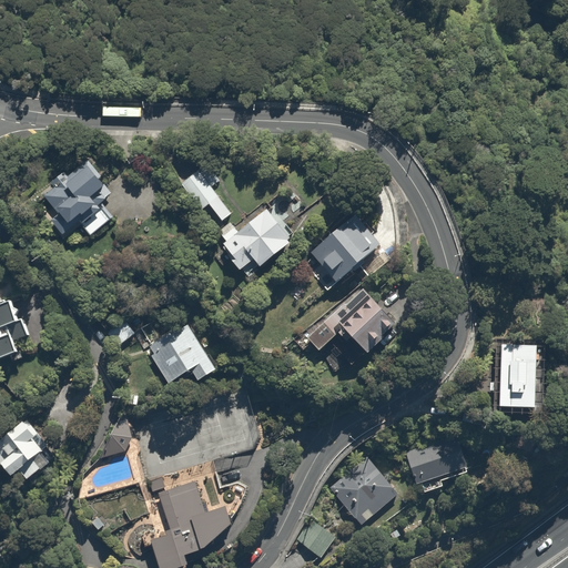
[(57,214),(60,212),(73,229),(81,223),(91,235),(114,217),(105,205),(119,195),(105,178),(92,160),(70,176),(66,171),(49,183),(53,189),(43,196),(57,214)]
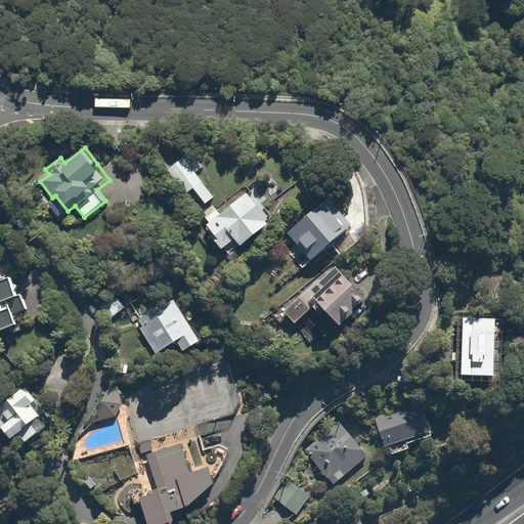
[(186,192),(190,190),(204,207),(216,198),(204,180),(210,175),(192,151),(169,169),(186,192)]
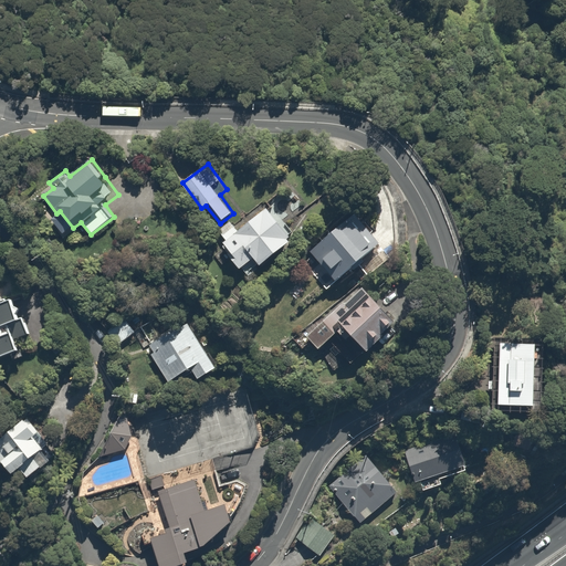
[(299,192),(292,199),(289,196),(282,188),(265,201),(270,206),(239,232),(229,221),(217,232),(227,243),(224,245),(236,258),(231,261),(250,282),(299,240),(294,234),(307,222),(302,216),(311,208),(299,192)]
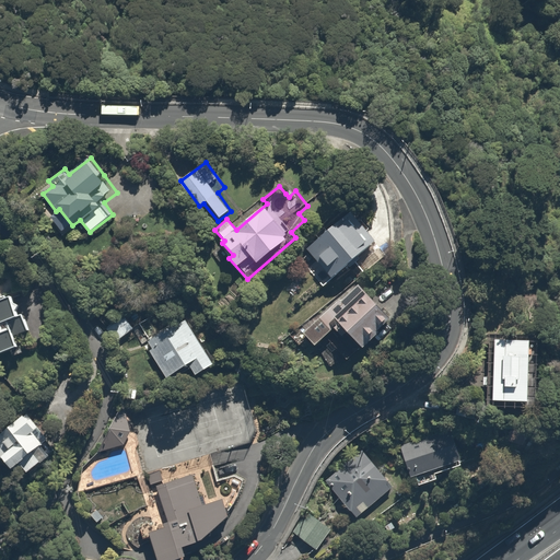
[(356,216),(310,251),(334,281),(356,265),(362,273),(386,255),(356,216)]
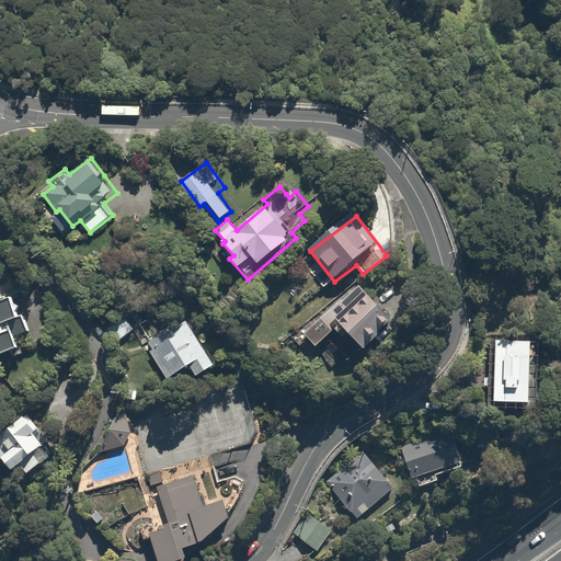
[(396,322),(369,297),(342,325),(366,347),(374,340),(376,343),(382,336),(380,334),(386,328),(388,330),(396,322)]
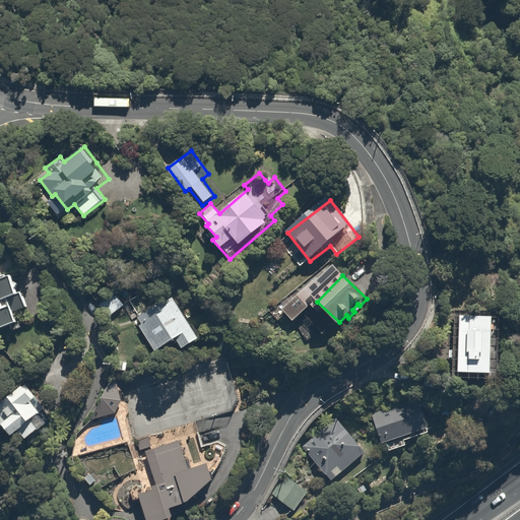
[(0,324),(2,332),(23,326),(20,314),(29,311),(26,296),(21,297),(17,278),(0,282),(0,324)]
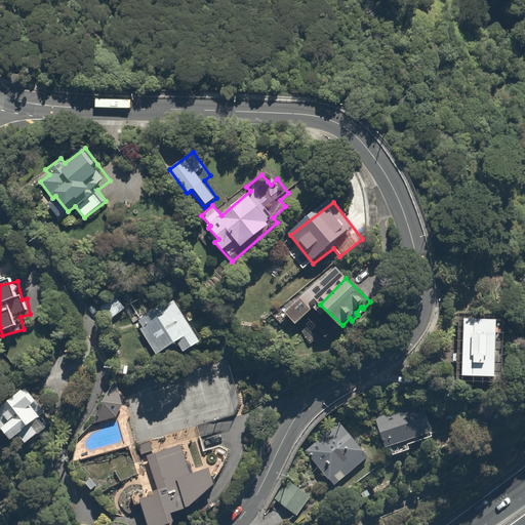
[(319,296),(312,288),(285,314),(298,327),(318,309),(313,303),(319,296)]
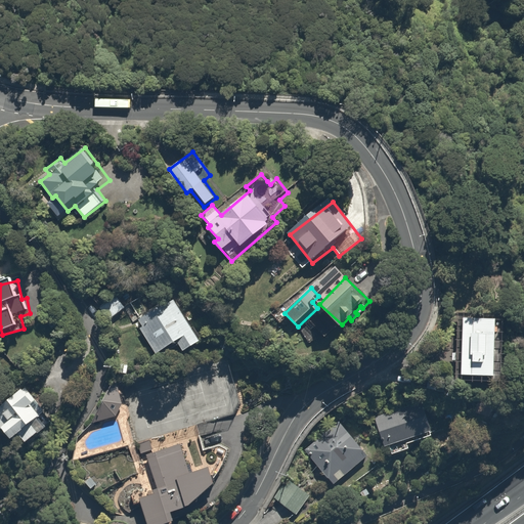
[(160,358),(185,344),(189,350),(205,342),(179,296),(140,317),(146,328),(143,330),(160,358)]
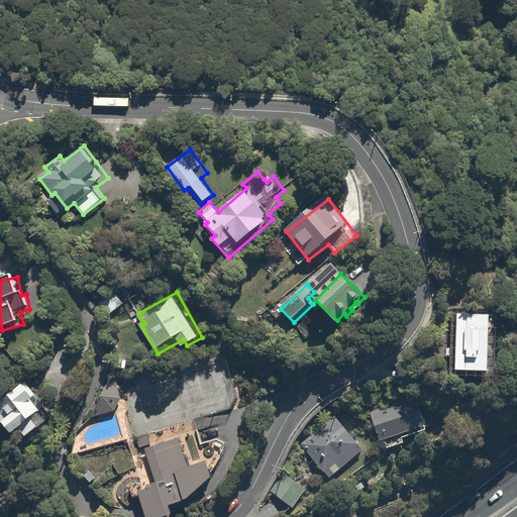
[(487,315),(457,314),(455,347),(445,346),(445,354),(457,355),(456,368),(484,370),(487,315)]
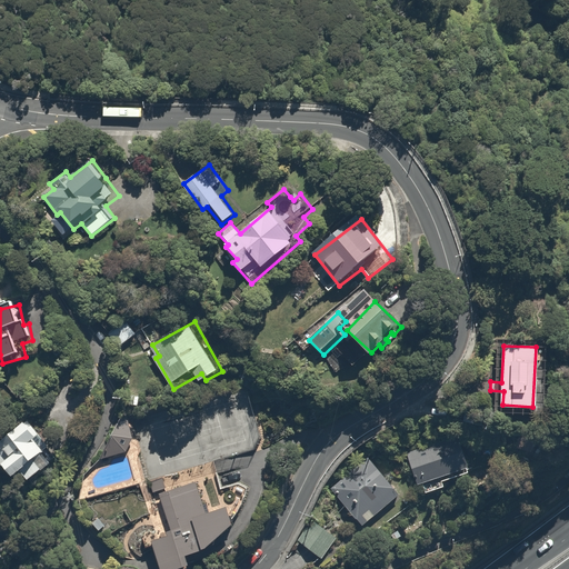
[(59,463),(38,440),(46,433),(29,416),(8,435),(0,441),(0,458),(8,468),(3,471),(15,483),(22,477),(32,488),(59,463)]
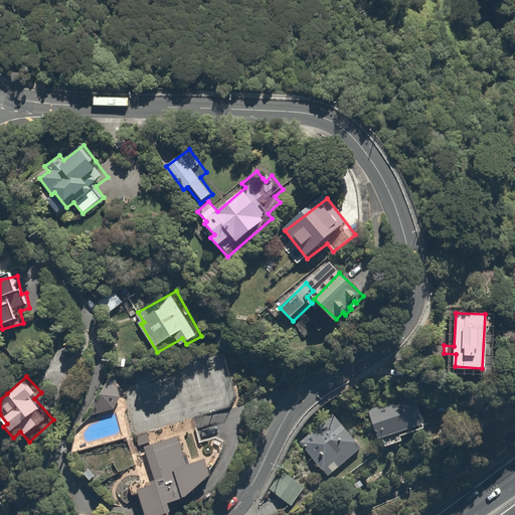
[(414,395),(368,410),(376,433),(378,432),(382,441),(384,440),(387,450),(404,443),(401,434),(425,425),(414,395)]
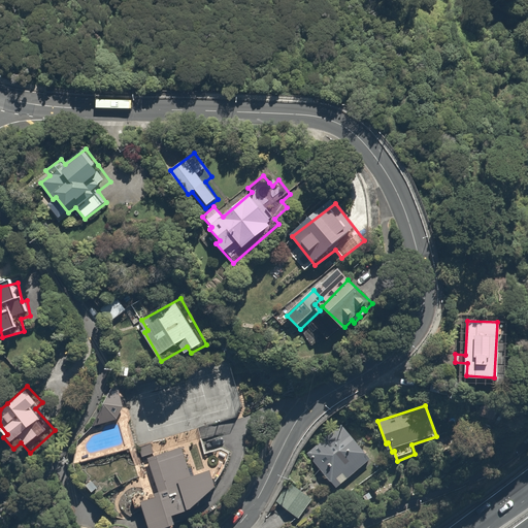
[(343,429),(311,460),(336,487),(340,483),(344,487),(354,479),(355,481),(374,461),(343,429)]
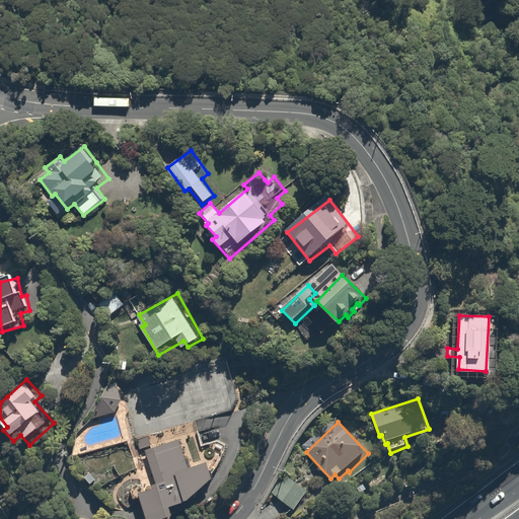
[(145,453),(159,487),(153,490),(154,492),(142,497),(150,518),(173,518),(183,515),(181,511),(224,494),(213,465),(198,471),(184,437),(145,453)]
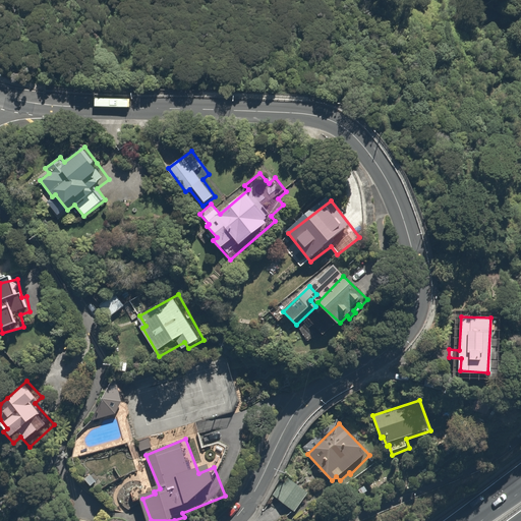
[(287,475),(274,496),(296,512),(310,491),(287,475)]
